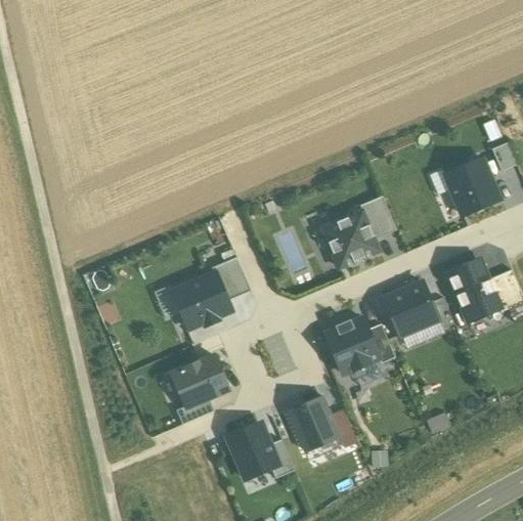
[(508,141),(491,147),(500,170),(516,164),(508,141)]
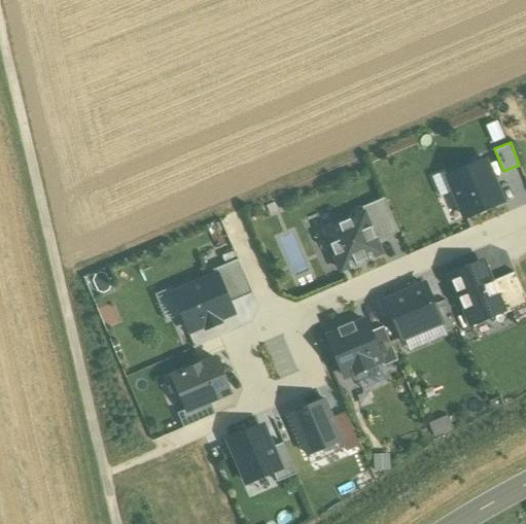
[(487,161),(449,176),(464,215),(502,201),(487,161)]
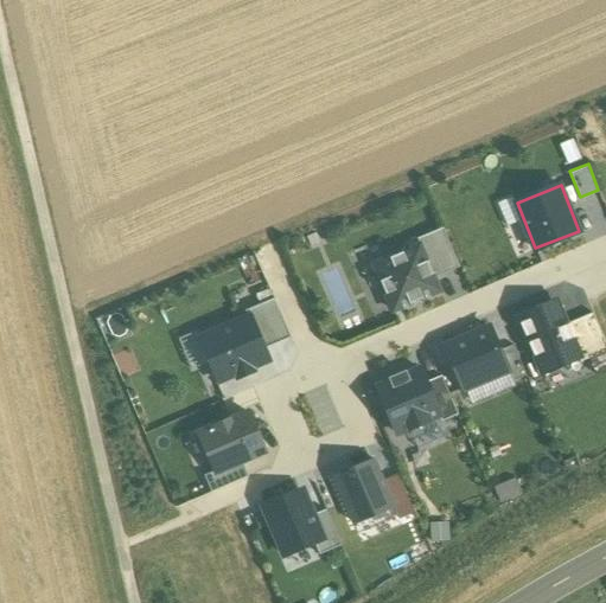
[(422,242),(437,275),(459,265),(442,228),(421,237),(422,242)]
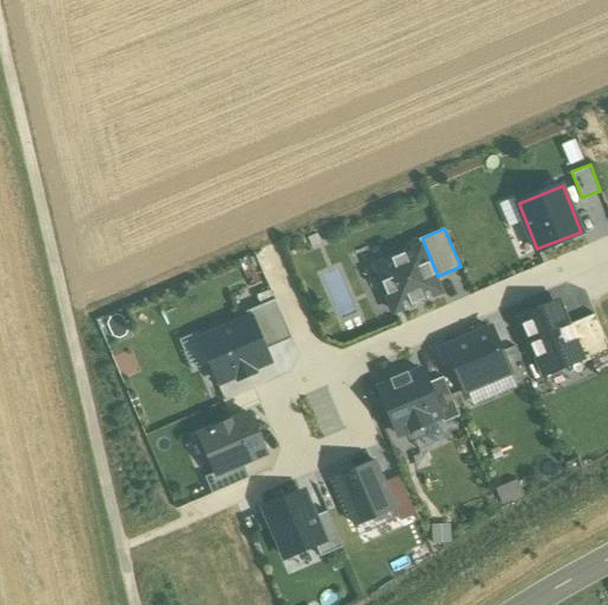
[(424,243),(374,263),(394,312),(444,291),(438,276),(424,243)]
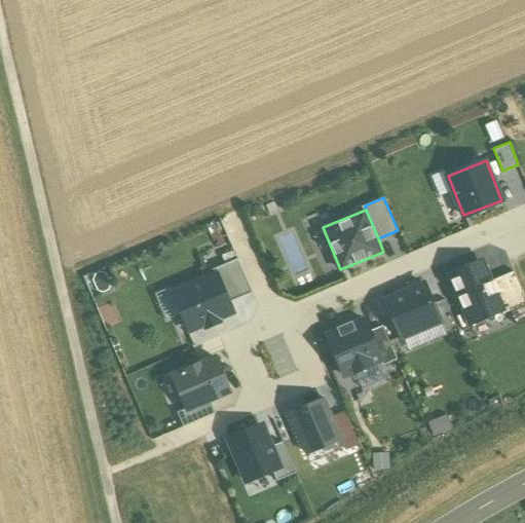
[(217,273),(219,272),(230,301),(254,291),(239,257),(214,268),(217,273)]
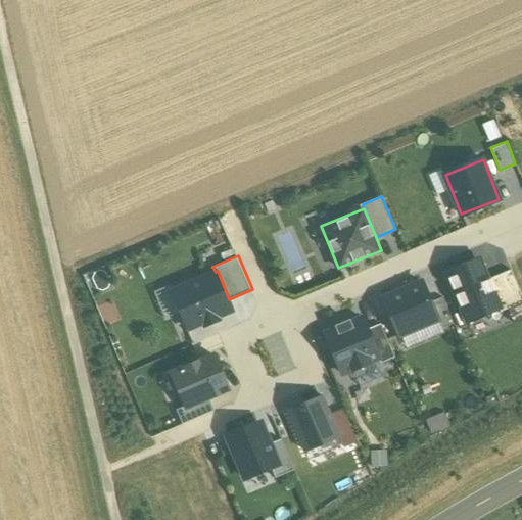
[(480,257),(447,272),(469,322),(502,309),(489,279),(480,257)]
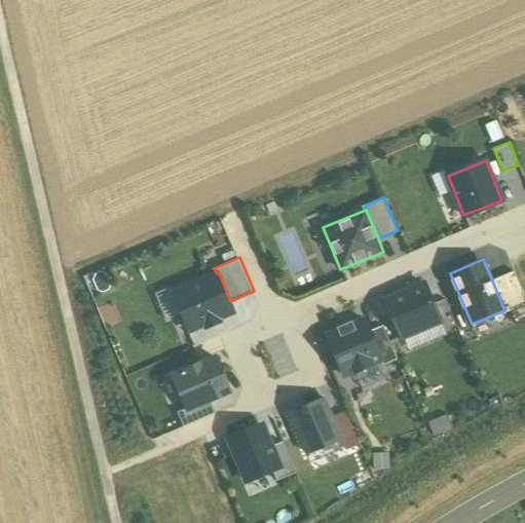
[(492,281),(504,310),(524,301),(524,297),(514,271),(492,281)]
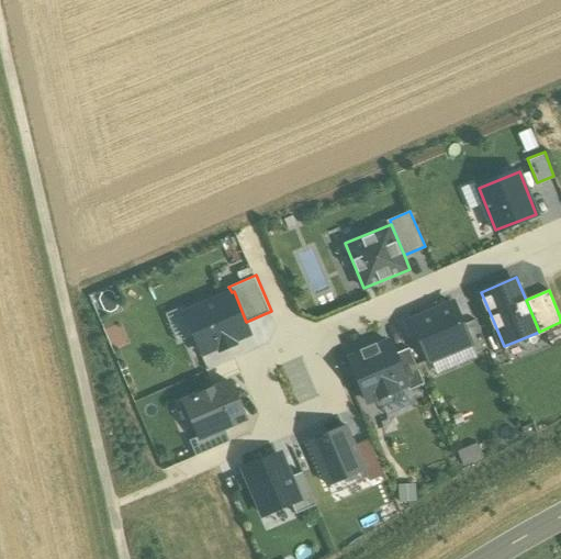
[(232,292),(187,311),(204,351),(221,345),(222,348),(236,343),(235,339),(251,333),(246,322),(234,291),(232,292)]
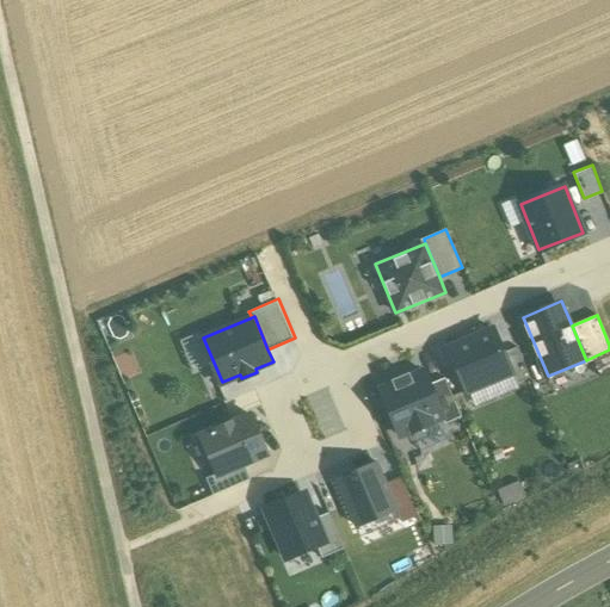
[(495,330),(450,350),(467,390),(513,370),(504,350),(495,330)]
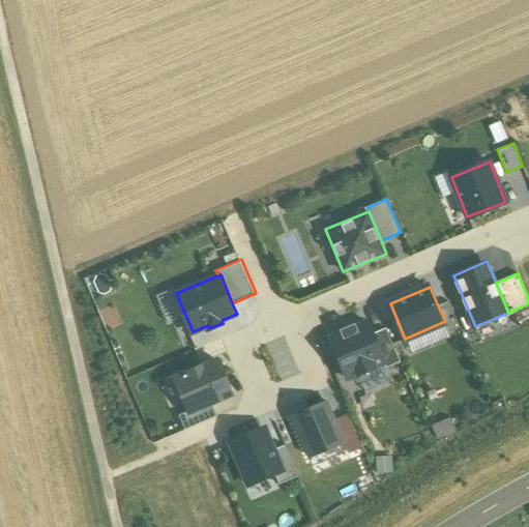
[(448,298),(437,303),(445,321),(449,331),(460,327),(448,298)]
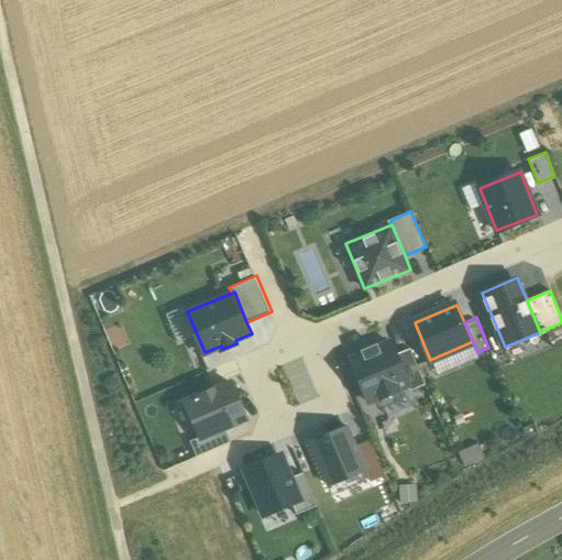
[(352,358),(370,403),(409,386),(396,354),(392,341),(352,358)]
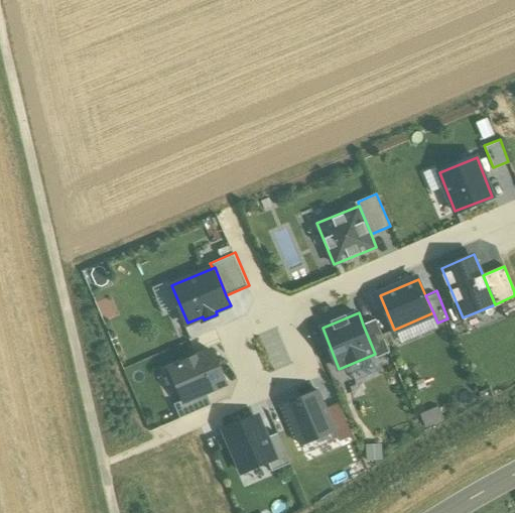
[(378,318),(363,325),(375,354),(377,358),(391,352),(378,318)]
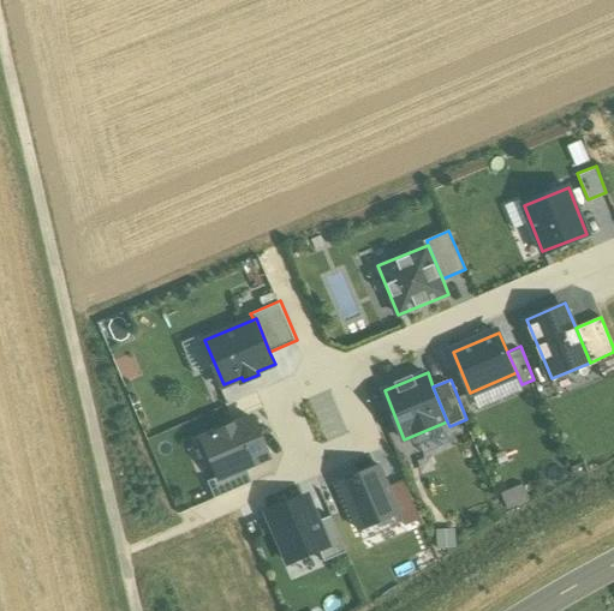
[(248,466),(270,456),(254,417),(204,437),(221,477),(248,466)]
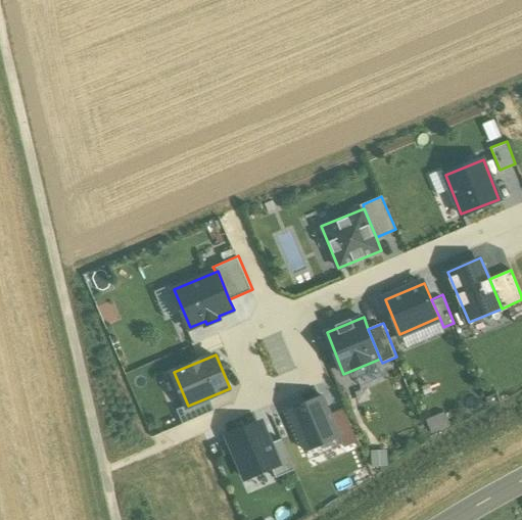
[(290,409),(307,450),(340,436),(330,414),(322,394),(290,409)]
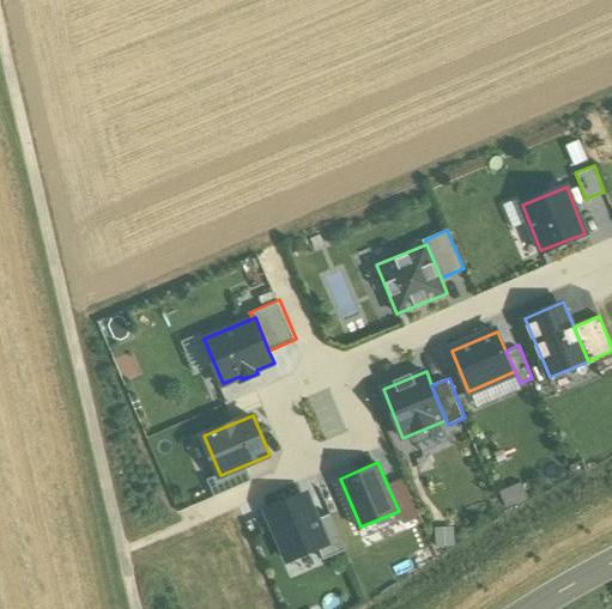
[(253,479),(247,464),(220,475),(210,480),(216,494),(253,479)]
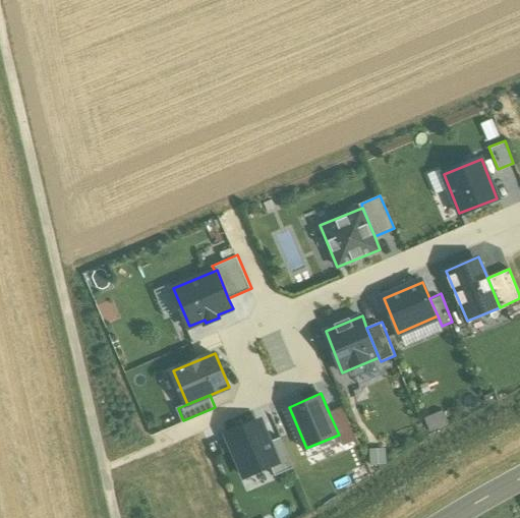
[(343,406),(329,412),(339,435),(343,445),(357,439),(343,406)]
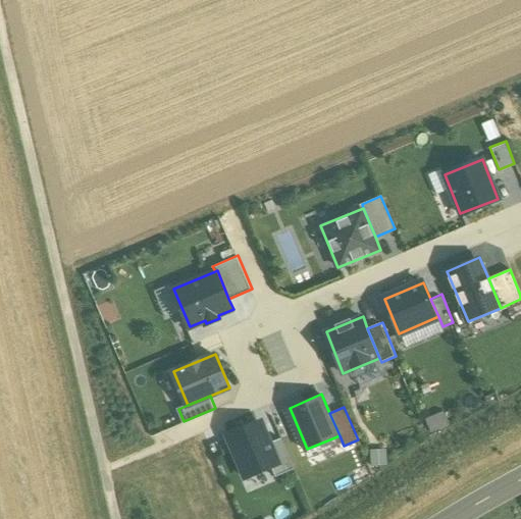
[(262,420),(228,434),(246,476),(271,465),(279,462),(270,442),(262,420)]
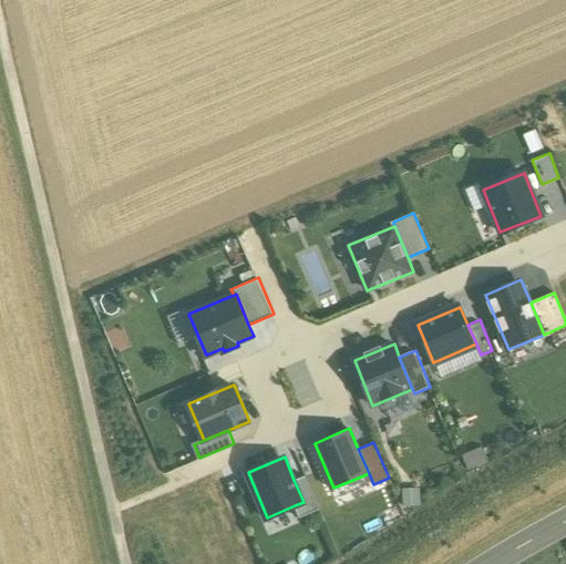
[(320,509),(306,475),(294,480),(304,502),(295,505),(299,518),(320,509)]
